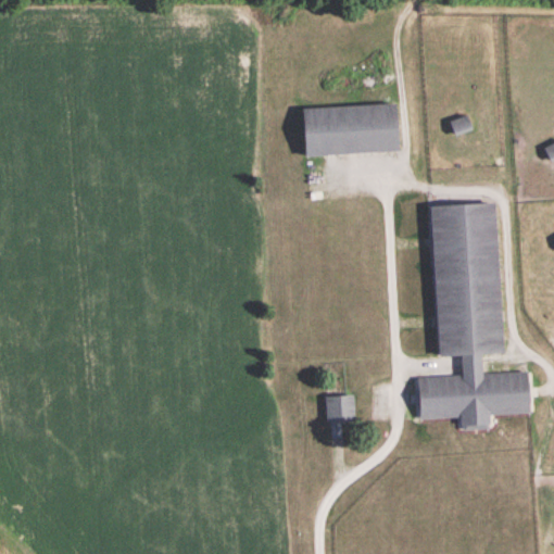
[(303,108),(305,155),(399,152),(397,104),(303,108)]
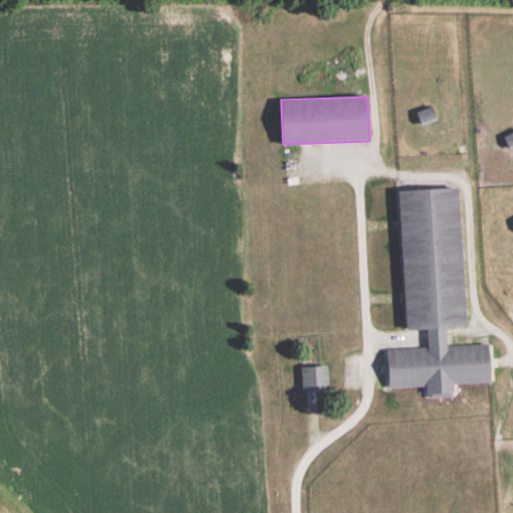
[(416,112),(422,126),(438,120),(433,107),(416,112)]
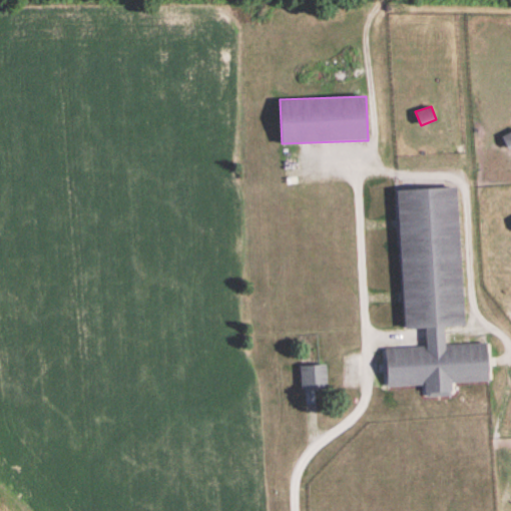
[(510,130),(502,135),(508,149),(510,148),(510,130)]
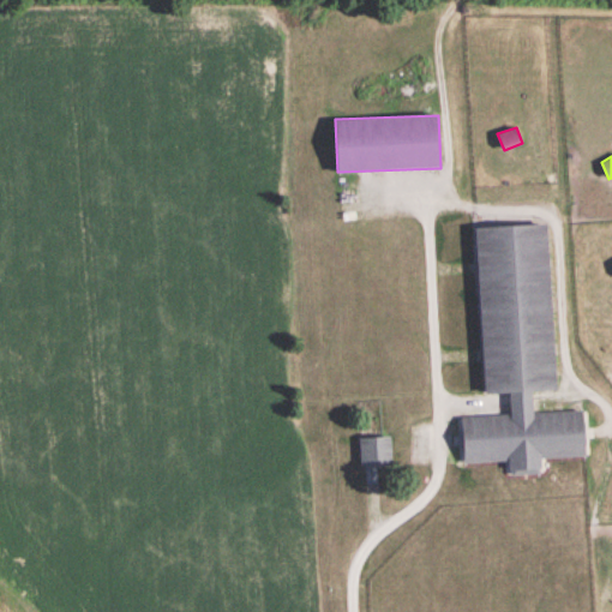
[(475,227),(484,394),(509,393),(510,414),(462,417),(465,463),(509,461),(509,475),(541,474),(540,459),(586,456),(583,411),(533,413),(532,391),(556,390),(547,223),(475,227)]
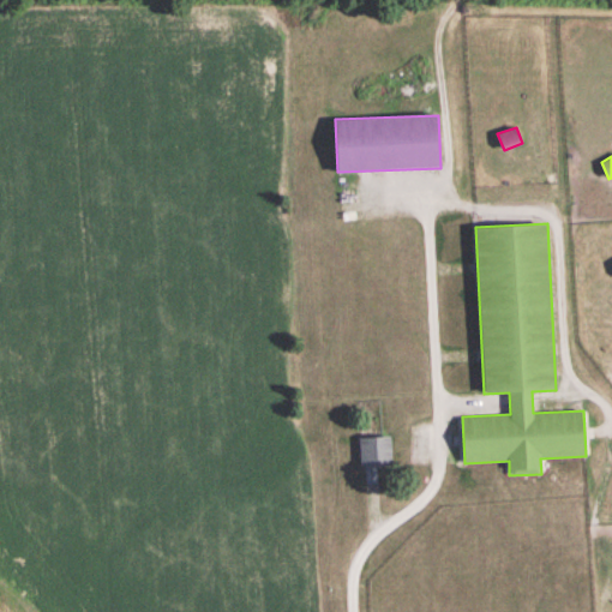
[(361,465),(391,463),(390,437),(360,438),(361,465)]
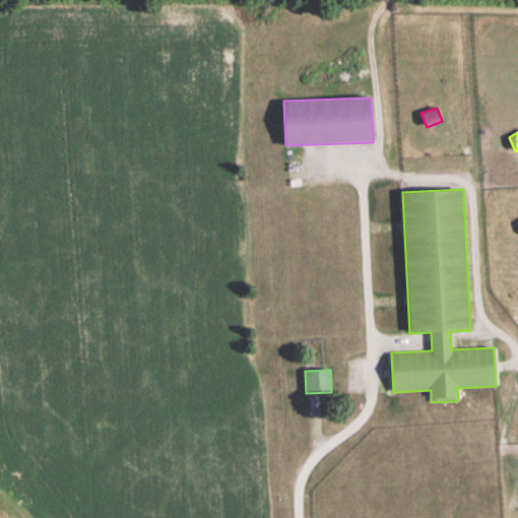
All buildings are outlined.
